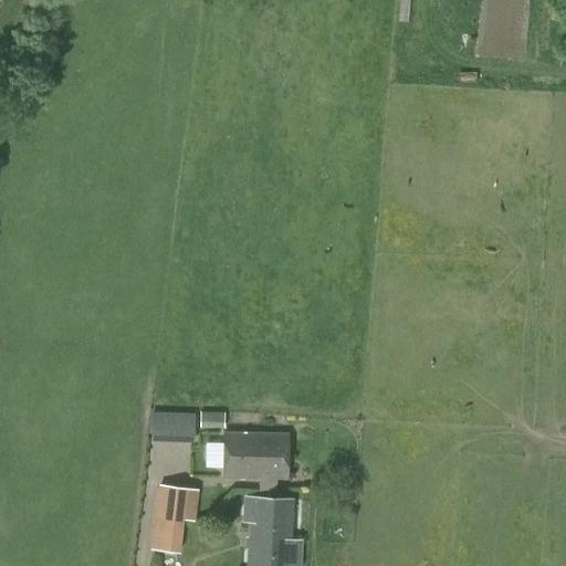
[(224,427),(224,411),(202,411),(201,426),(224,427)]
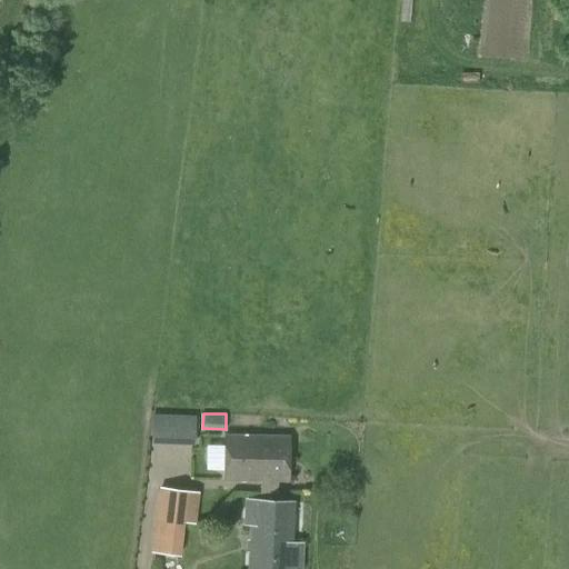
[(150,445),(195,446),(196,416),(150,415),(150,445)]
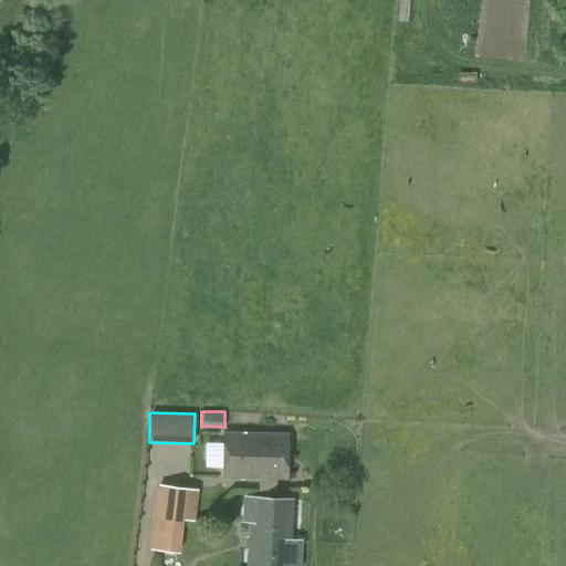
[(258,489),(275,490),(275,480),(286,480),(287,433),(223,432),(222,479),(258,480),(258,489)]
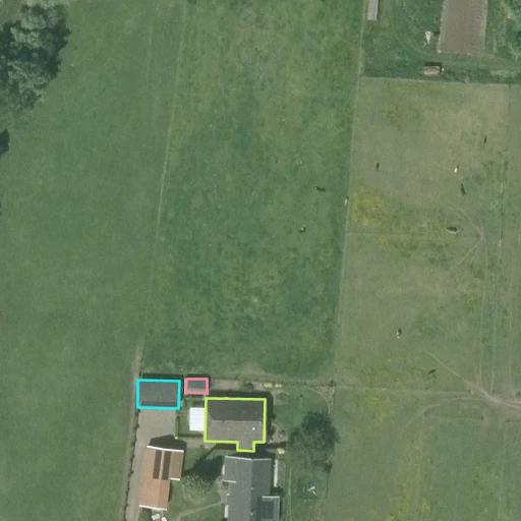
[(146,447),(143,460),(141,477),(168,480),(168,478),(178,479),(181,452),(172,450),(146,447)]
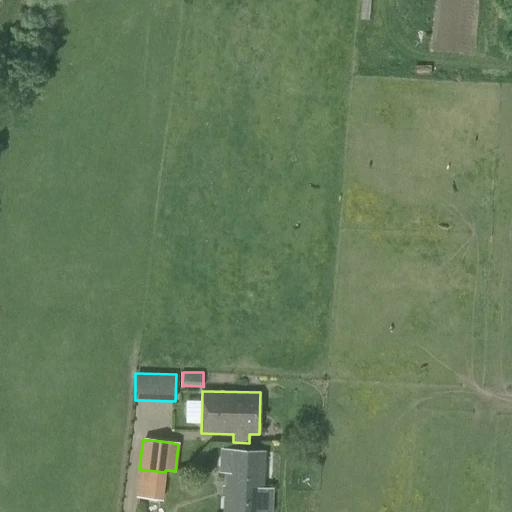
[(249,452),(249,443),(233,442),(233,451),(221,451),(220,468),(226,468),(223,511),(259,511),(263,452),(249,452)]
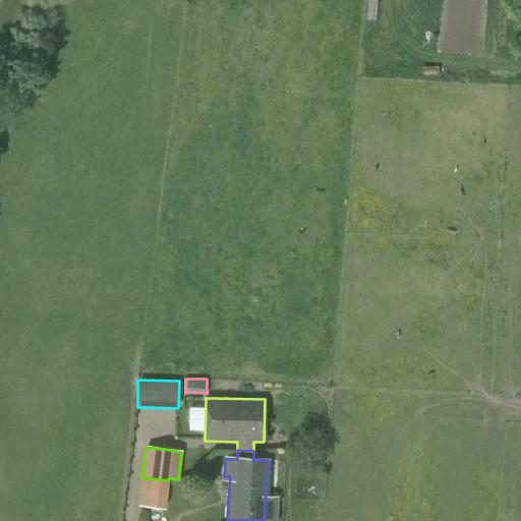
[(141,477),(137,506),(147,507),(146,514),(160,516),(161,509),(165,509),(168,480),(141,477)]
